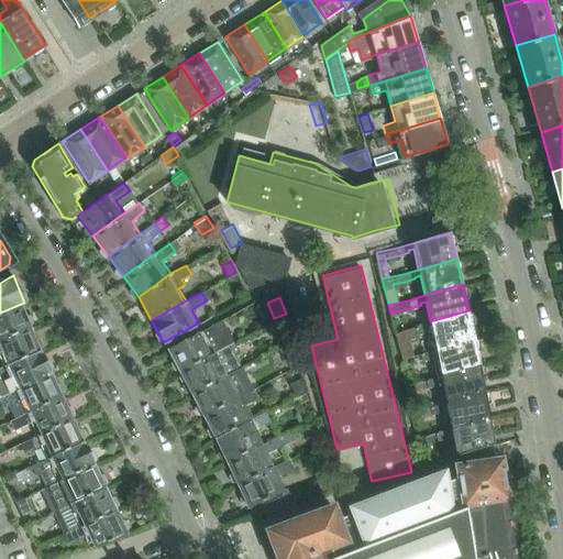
[(0,338),(30,326),(21,304),(0,313),(0,338)]
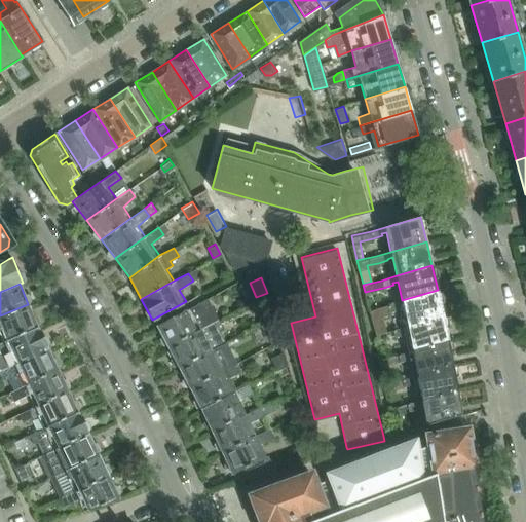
[(403,305),(407,325),(443,314),(438,290),(402,300),(387,304),(368,308),(370,315),(388,311),(399,308),(398,306),(403,305)]
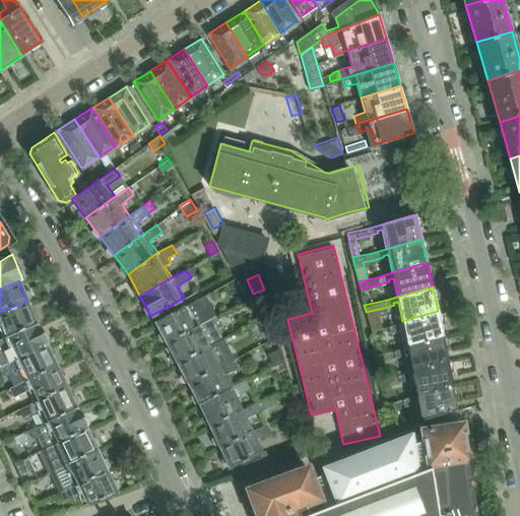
[(166,342),(210,319),(204,306),(205,305),(201,297),(154,322),(166,342)]
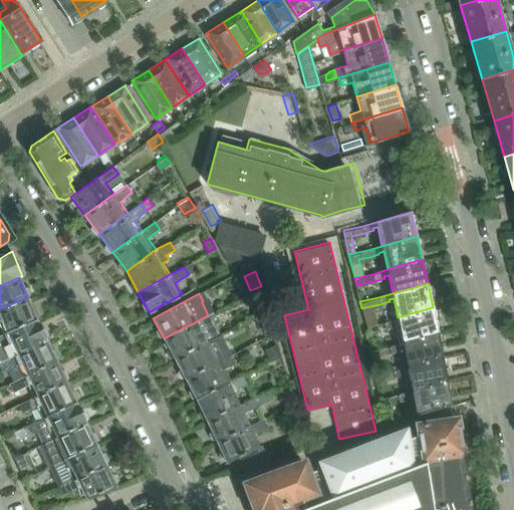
[(0,325),(3,334),(36,319),(34,316),(27,297),(0,308),(0,325)]
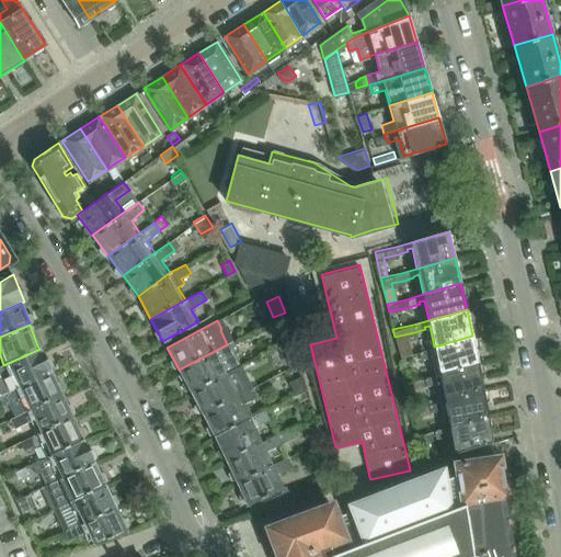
[(293,336),(287,325),(275,331),(281,342),(293,336)]
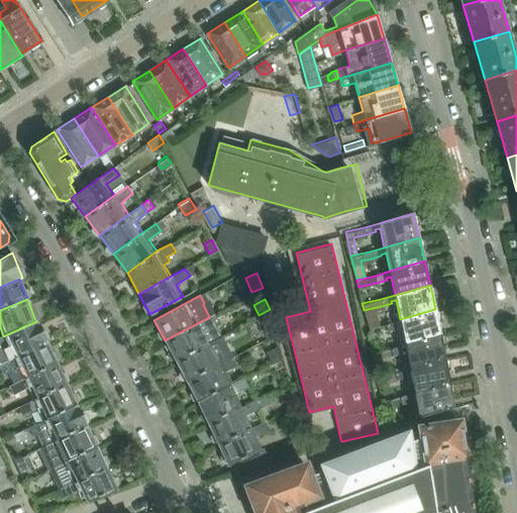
[(401,325),(405,343),(440,333),(435,309),(400,319),(385,323),(387,331),(397,328),(397,326),(401,325)]
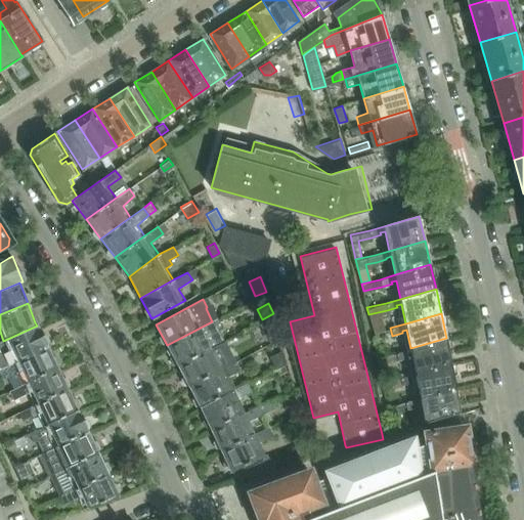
[(167,345),(178,365),(224,341),(218,329),(222,327),(218,318),(212,321),(167,345)]
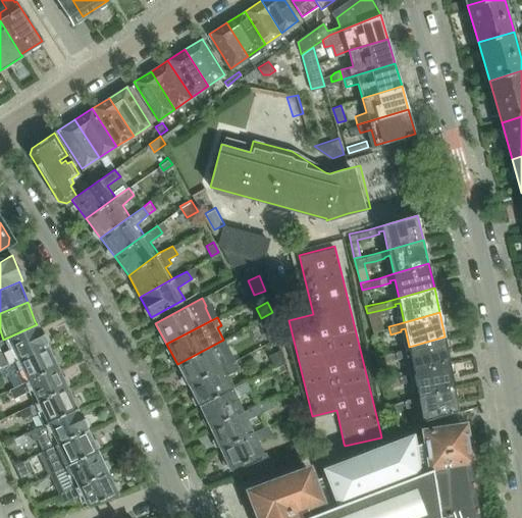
[(386,326),(384,319),(372,323),(373,328),(374,330),(386,326)]
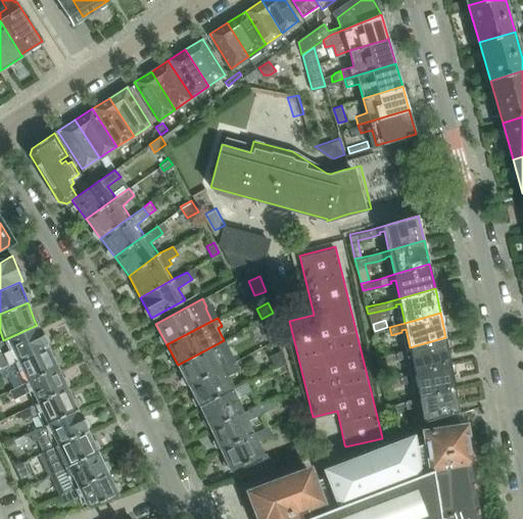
[(0,351),(7,348),(13,361),(47,346),(37,325),(3,340),(0,341),(0,351)]
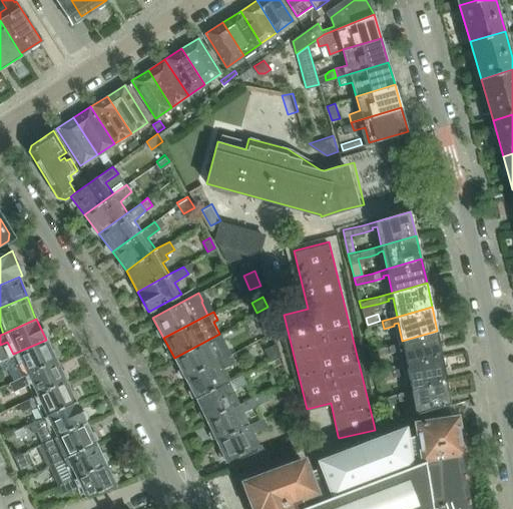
[(273,330),(271,321),(261,327),(265,334),(273,330)]
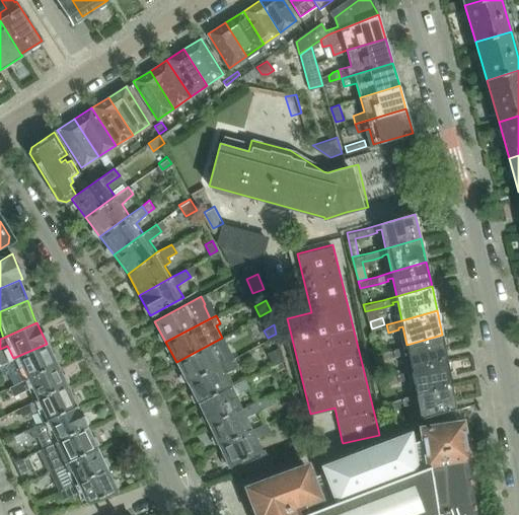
[(408,350),(412,369),(447,358),(442,335),(406,345),(391,349),(383,351),(380,341),(372,343),(377,361),(393,357),(403,354),(402,352),(408,350)]
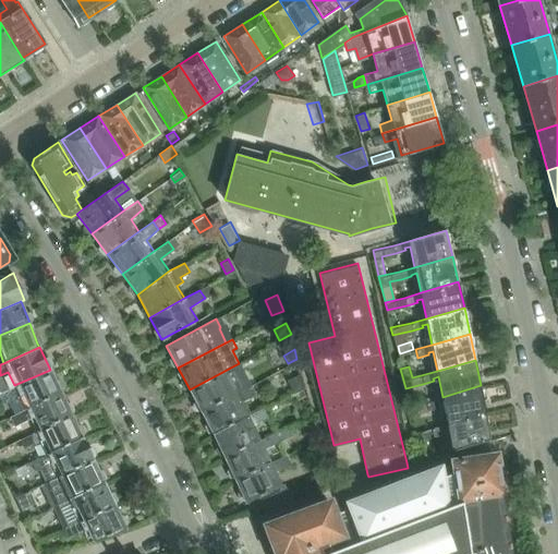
[(240,363),(239,363),(190,389),(202,411),(250,387),(242,373),(244,372),(240,363)]
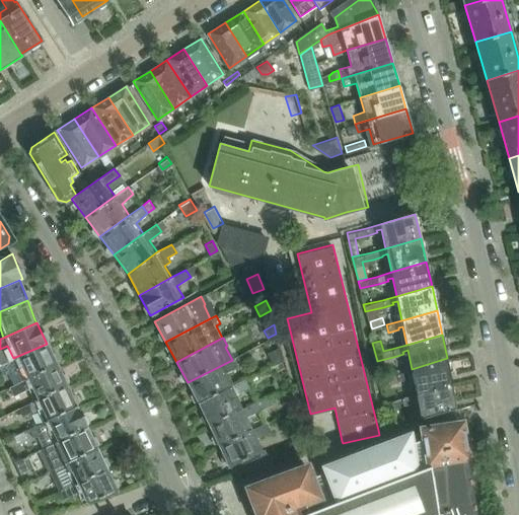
[(17,368),(23,379),(57,364),(47,344),(13,358),(0,364),(0,369),(2,374),(17,368)]
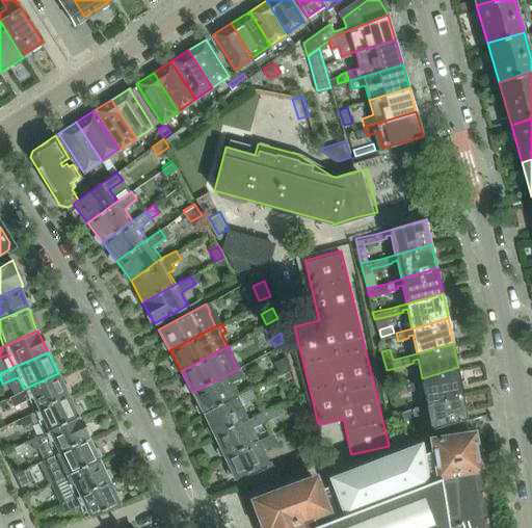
[(290,369),(286,357),(272,362),(278,374),(290,369)]
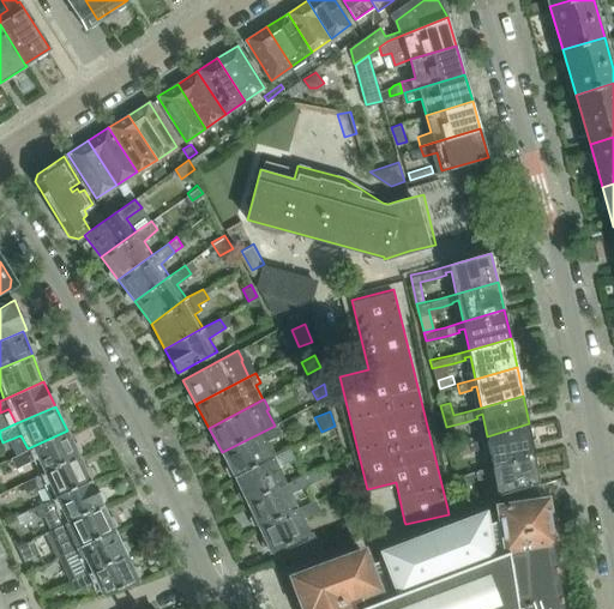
[(487,442),(492,465),(534,452),(529,423),(487,436),(468,441),(447,446),(450,454),(470,450),(482,446),(482,444),(487,442)]
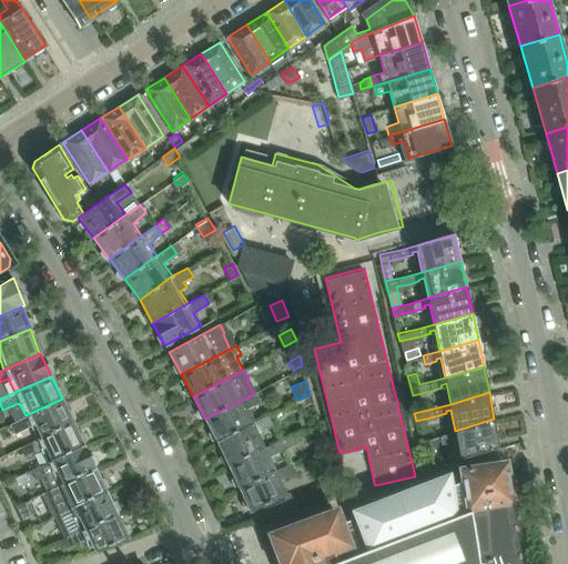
[(205,419),(217,441),(253,423),(246,410),(261,402),(256,393),(254,394),(205,419)]
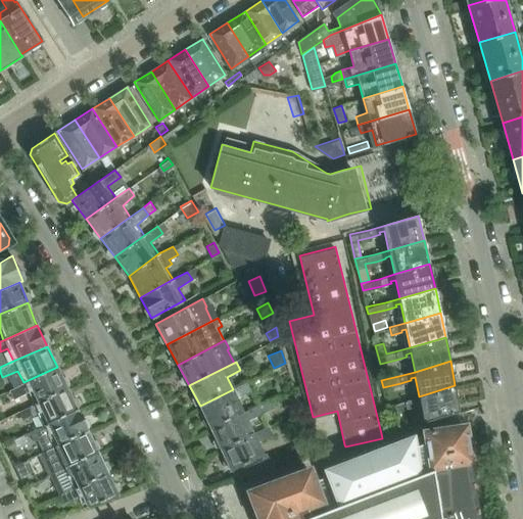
[(28,391),(34,404),(67,388),(57,367),(24,382),(8,389),(12,397),(28,391)]
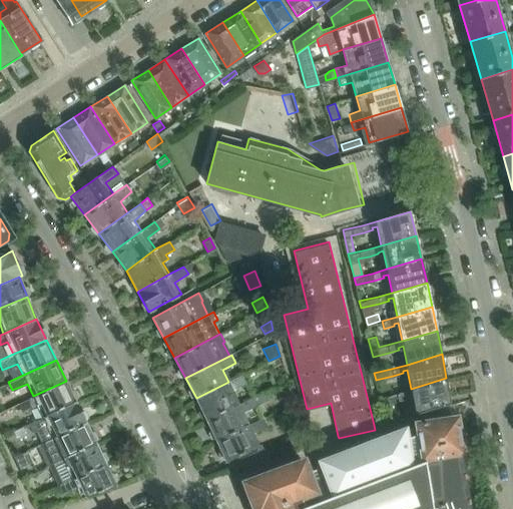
[(206,421),(239,404),(233,392),(237,389),(236,387),(246,383),(242,374),(228,382),(196,398),(206,421)]
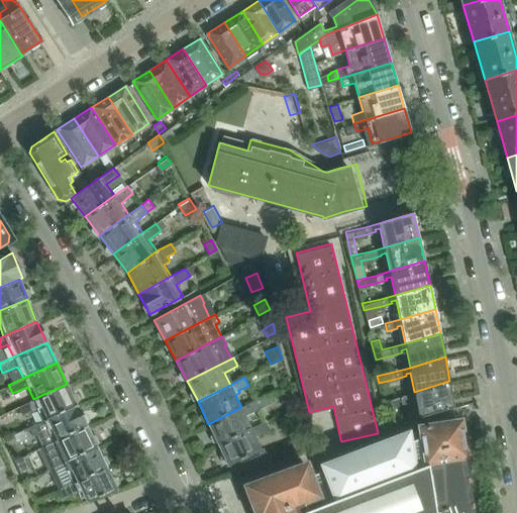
[(454,406),(449,381),(414,392),(399,396),(386,399),(388,406),(401,403),(401,404),(411,401),(410,399),(415,398),(418,417),(454,406)]
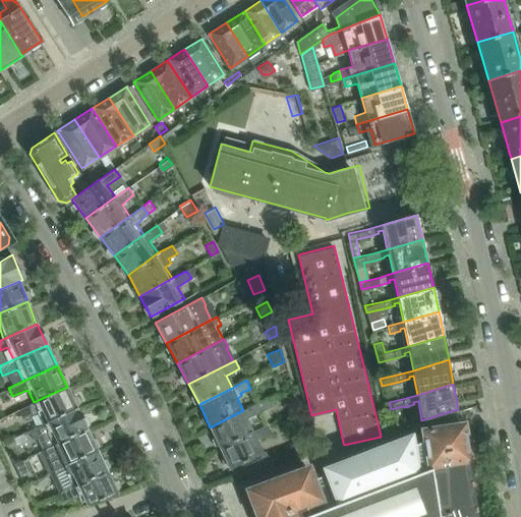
[(38,411),(44,423),(77,408),(67,387),(34,402),(18,409),(23,418),(38,411)]
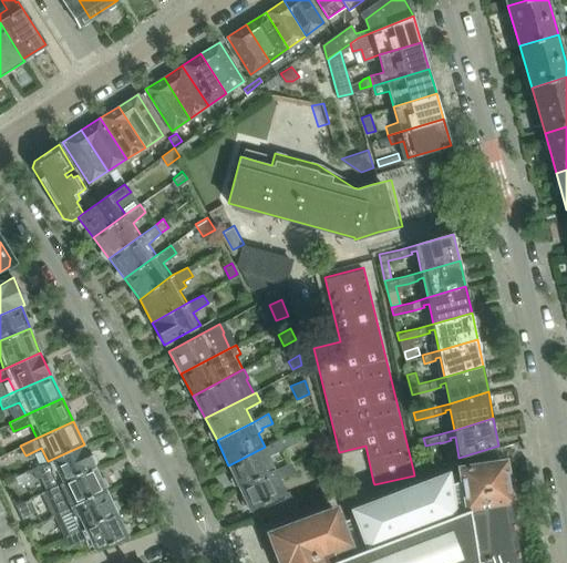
[(292,432),(280,439),(285,447),(297,440),(292,432)]
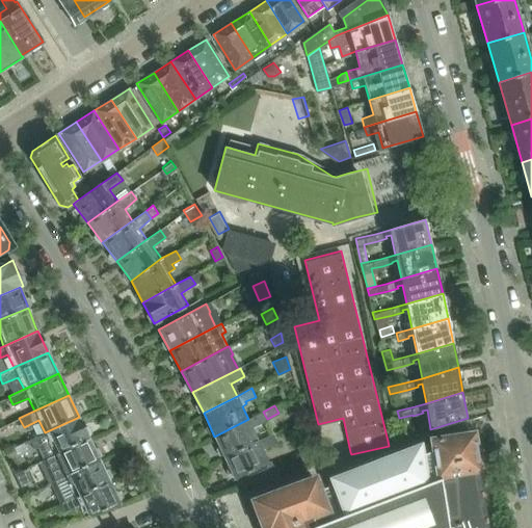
[(214,437),(224,457),(258,441),(251,427),(267,419),(263,412),(248,419),(214,437)]
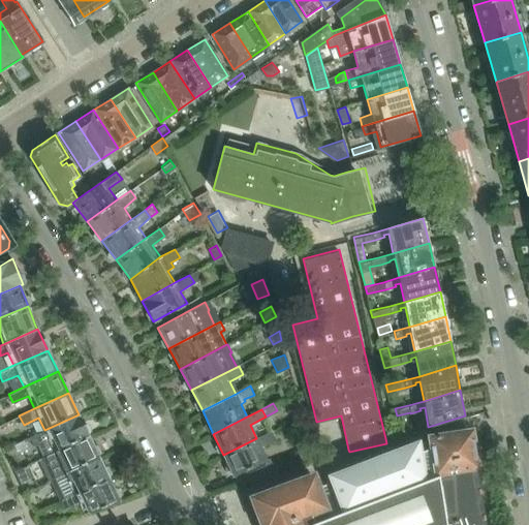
[(79,414),(44,430),(29,437),(33,446),(35,445),(40,458),(89,436),(79,414)]
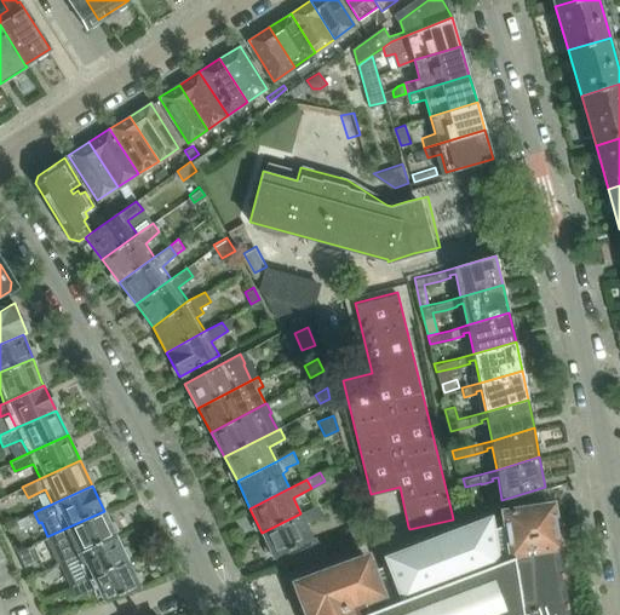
[(292,563),(323,553),(315,536),(313,538),(305,524),(323,515),(319,504),(300,513),(262,533),(274,557),(287,552),(292,563)]
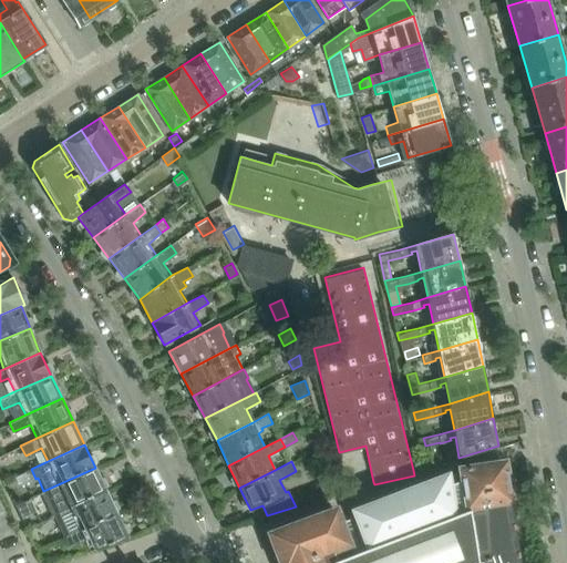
[(334,510),(270,534),(280,562),(518,562),(504,461),(461,468),(462,471),(435,476),(435,477),(415,481),(350,509),(354,519),(341,525),(334,510)]
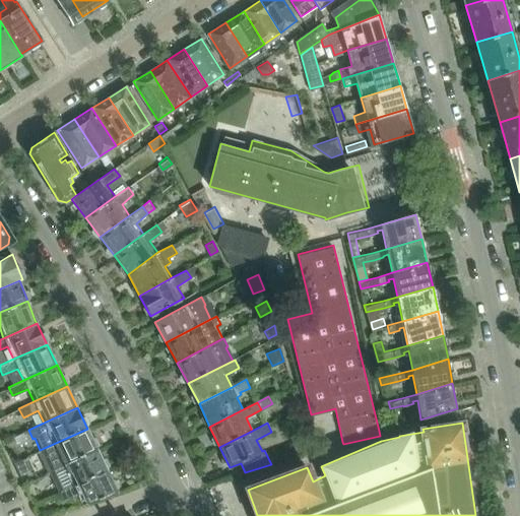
[(58,452),(64,464),(98,449),(87,429),(40,450),(39,450),(43,459),(58,452)]
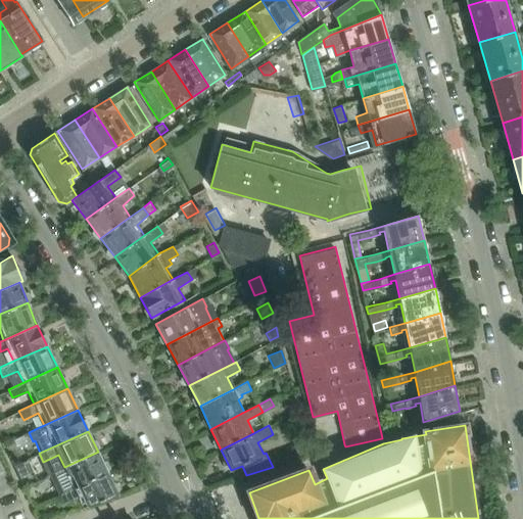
[(21,445),(27,439),(24,433),(13,437),(16,444),(21,445)]
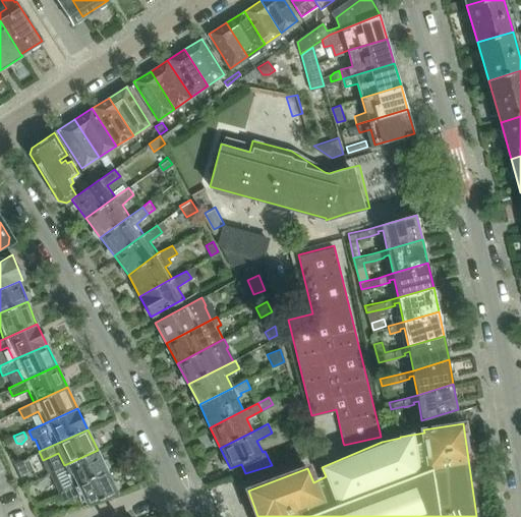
[(55,479),(61,493),(108,471),(98,450),(64,465),(49,472),(53,481),(55,479)]
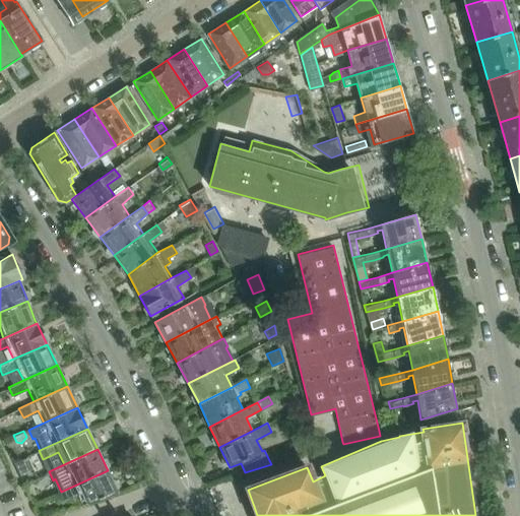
[(105,497),(117,492),(108,470),(61,492),(59,493),(63,501),(78,495),(82,504),(105,497)]
